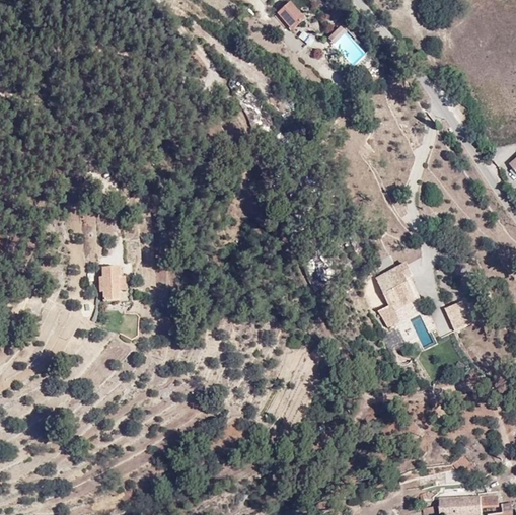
[(276,9),(290,25),(303,15),(290,0),(286,0),(276,9)]
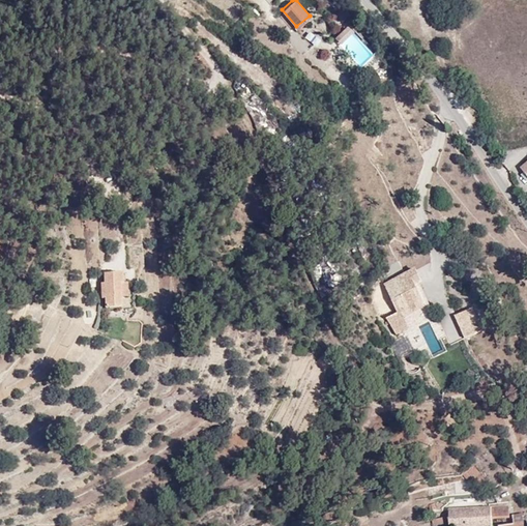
[(319,36),(324,41),(335,29),(330,24),(319,36)]
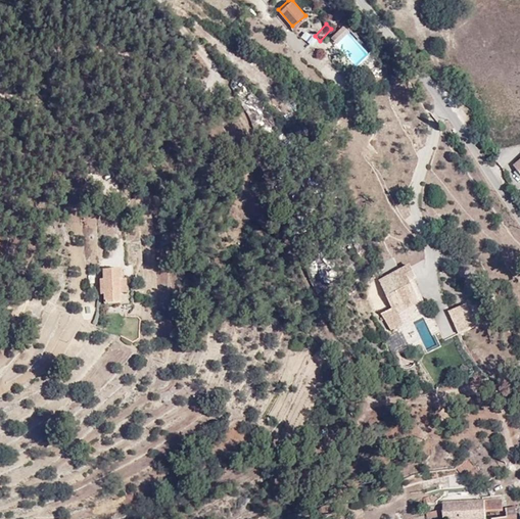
[(418,62),(426,55),(421,49),(413,55),(418,62)]
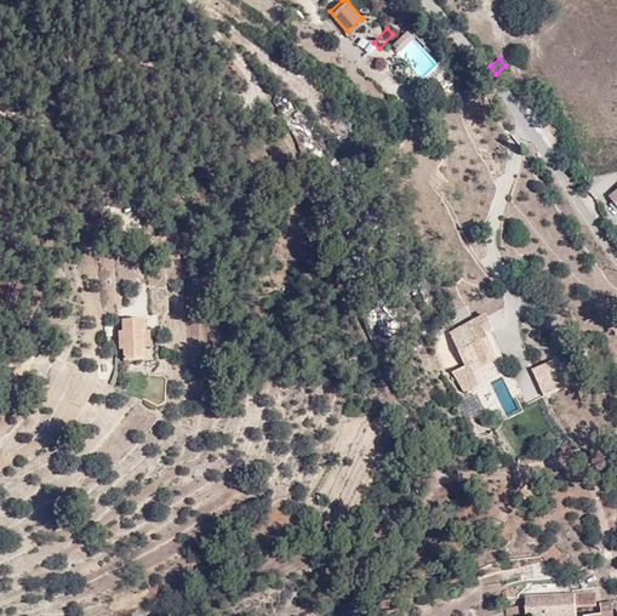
[(289,117),(313,157),(320,153),(297,112),(289,117)]
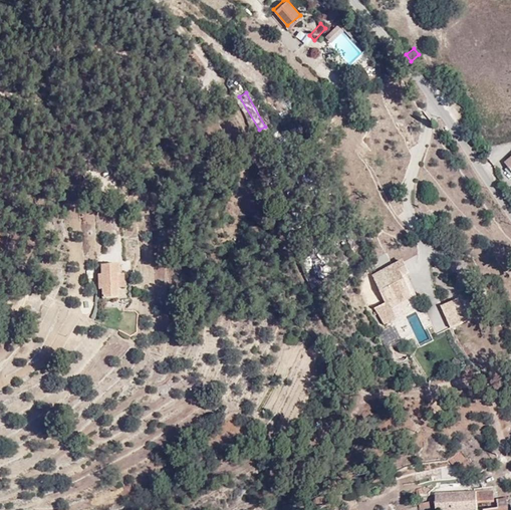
[(388,265),(393,275),(402,272),(408,269),(404,259),(388,265)]
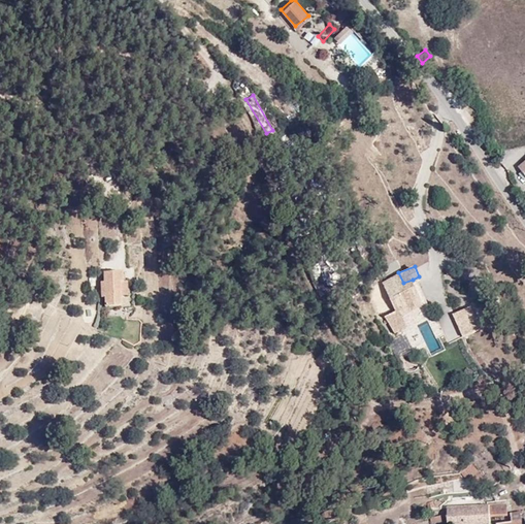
[(116,293),(116,280),(115,268),(96,268),(96,277),(94,277),(95,295),(98,295),(99,305),(100,305),(117,303),(116,293)]
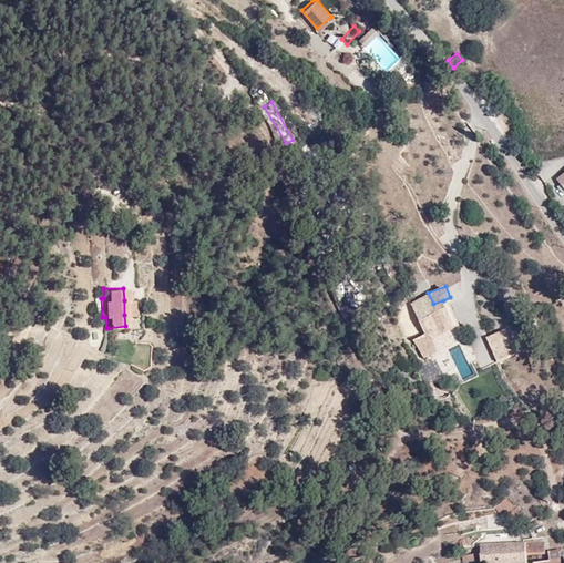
[(454,323),(451,316),(443,300),(433,304),(429,306),(432,320),(424,325),(428,333),(454,323)]
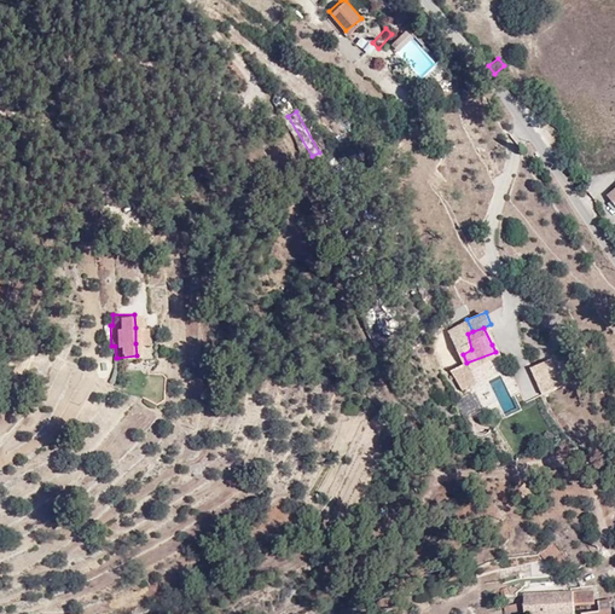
[(464,364),(466,363),(463,354),(471,349),(468,334),(453,341),(464,364)]
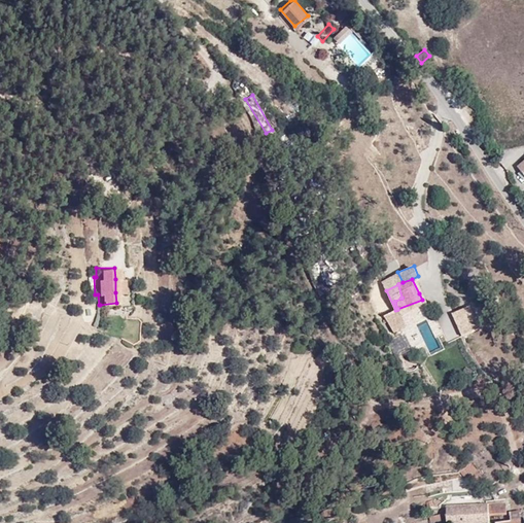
[(505,304),(515,321),(522,317),(512,300),(505,304)]
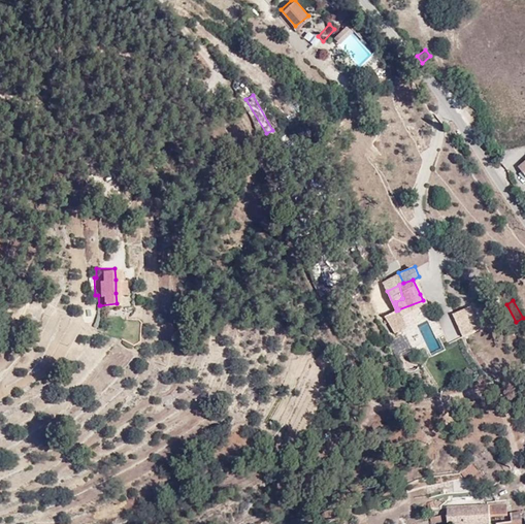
[(383,313),(391,328),(399,324),(390,308),(383,313)]
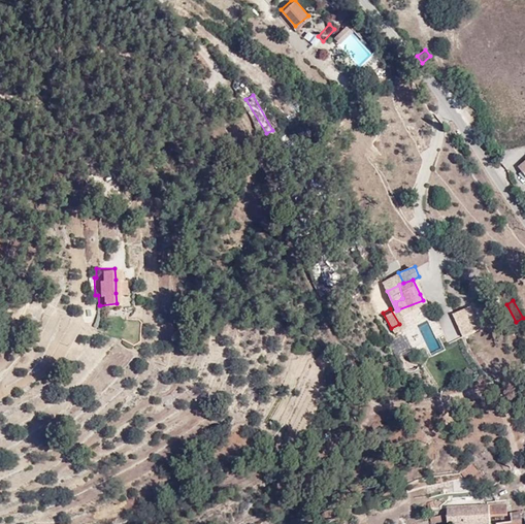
[(462,316),(459,309),(454,310),(459,322),(476,330),(482,328),(476,310),(462,316)]
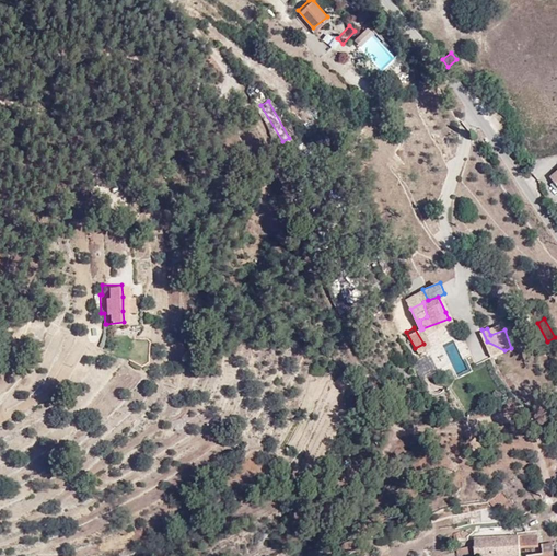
[(465,337),(478,361),(505,350),(487,342),(482,329),(465,337)]
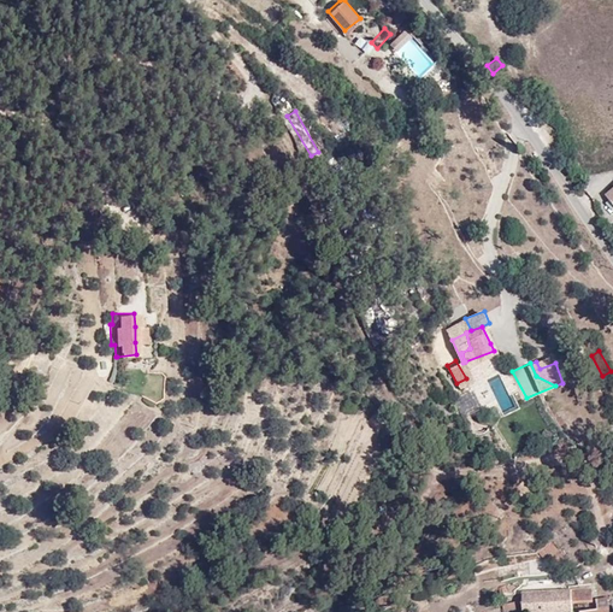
[(593,412),(584,390),(572,395),(575,404),(581,401),(585,415),(593,412)]
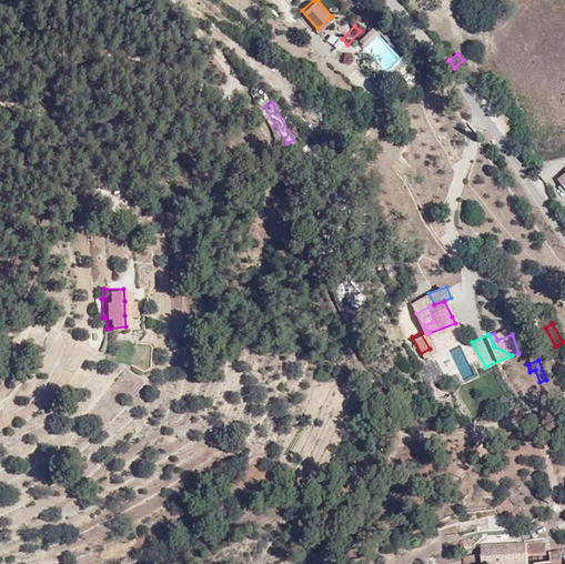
[(495,505),(503,515),(505,512),(512,520),(520,513),(506,496),(495,505)]
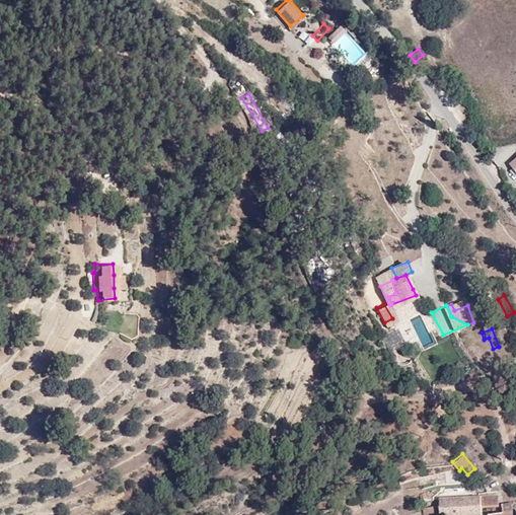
[(496,493),(486,494),(487,502),(494,502),(494,503),(497,504),(496,493)]
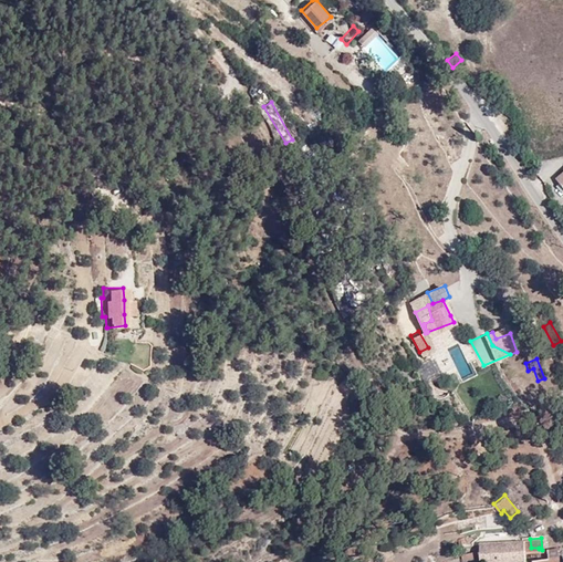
[(523,561),(522,550),(531,550),(531,548),(530,539),(478,542),(478,553),(478,561),(523,561)]
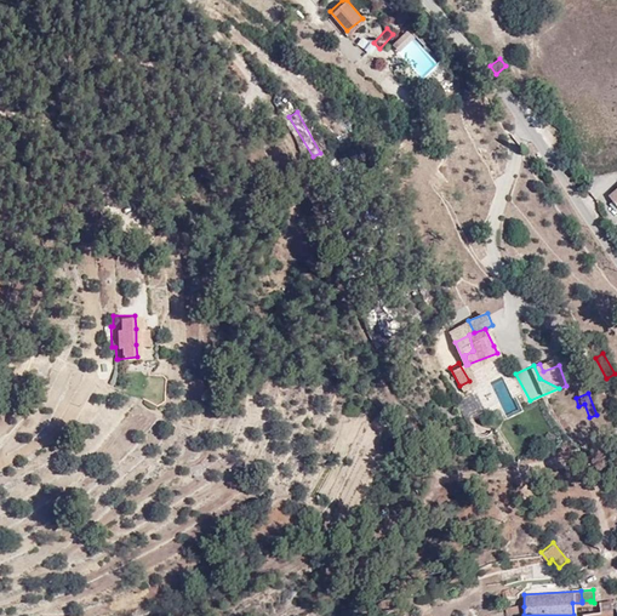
[(524,615),(524,606),(520,606),(518,602),(502,608),(506,615),(524,615)]
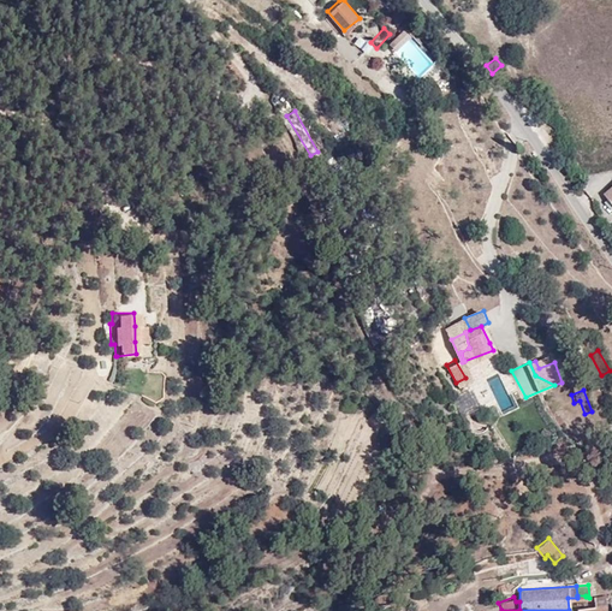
[(607,610),(606,599),(606,597),(592,597),(593,610),(590,610),(590,607),(578,609),(577,610),(607,610)]
